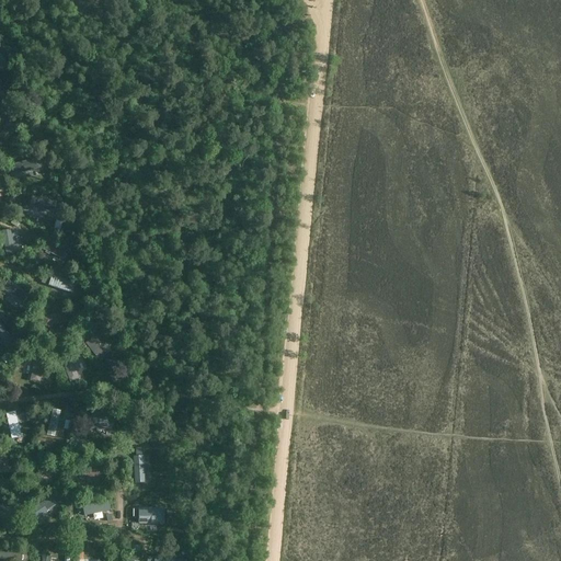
[(13,118),(0,134),(0,138),(4,142),(21,125),(13,118)]
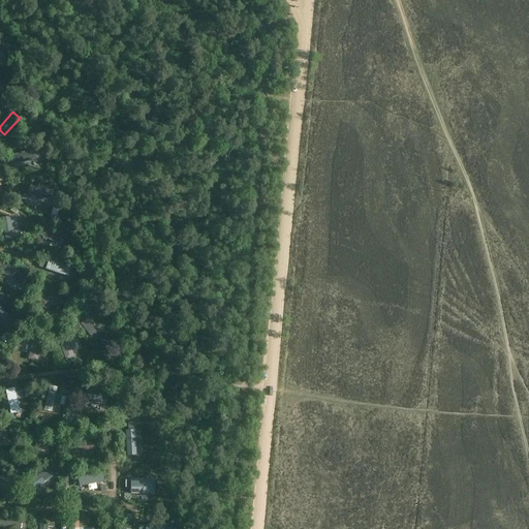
[(16,164),(39,158),(36,149),(12,155),(16,164)]
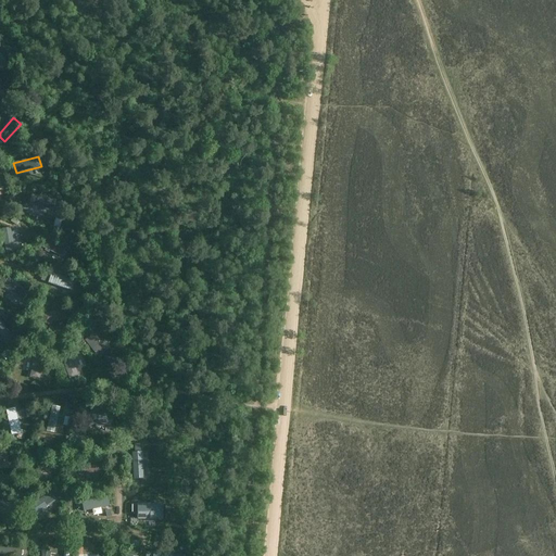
[(32,194),(29,204),(53,210),(55,200),(32,194)]
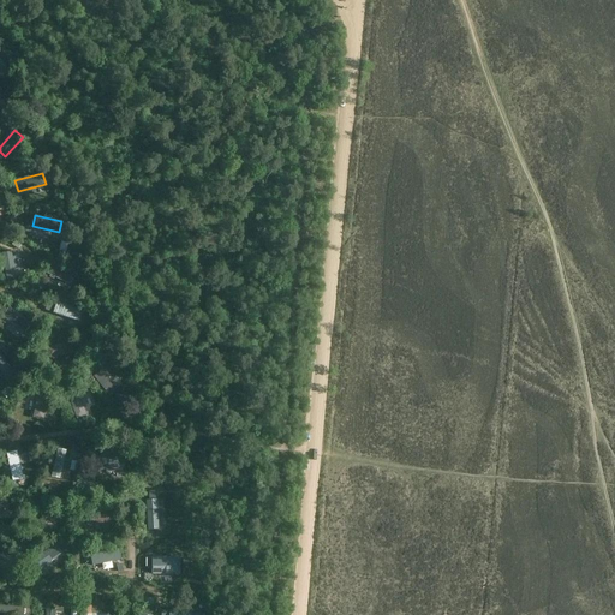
[(9,255),(1,258),(10,276),(17,272),(9,255)]
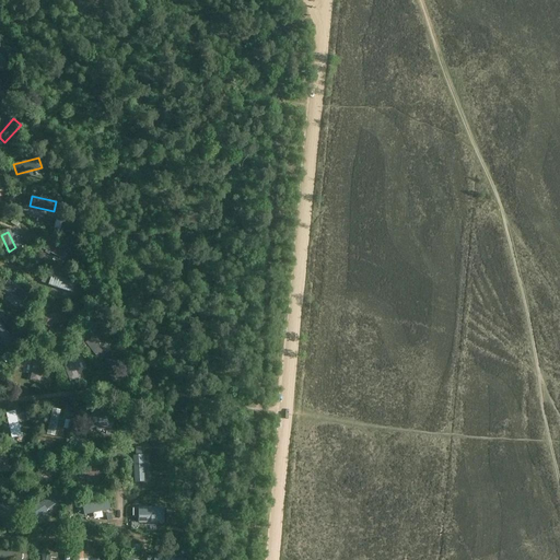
[(41,248),(62,258),(67,249),(45,240),(41,248)]
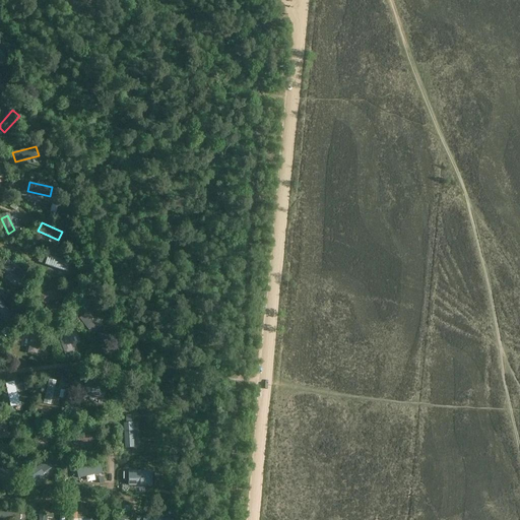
[(46,263),(66,270),(68,264),(49,257),(46,263)]
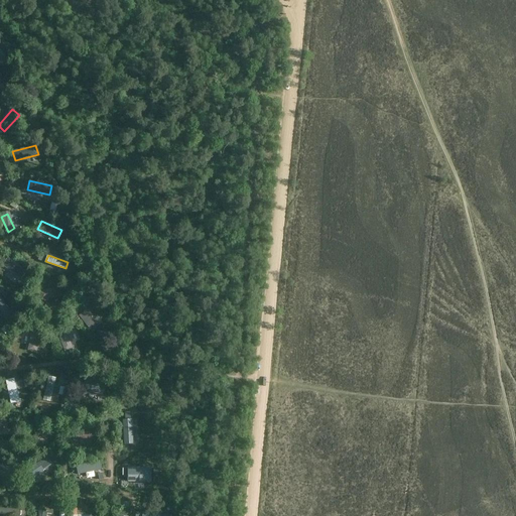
[(18,283),(4,269),(0,272),(0,275),(13,288),(18,283)]
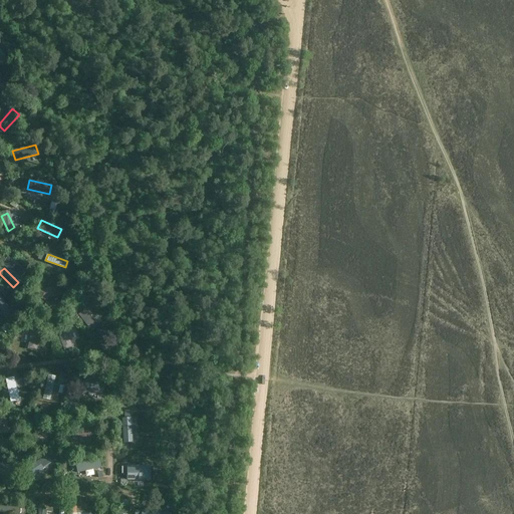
[(97,327),(84,309),(78,313),(91,331),(97,327)]
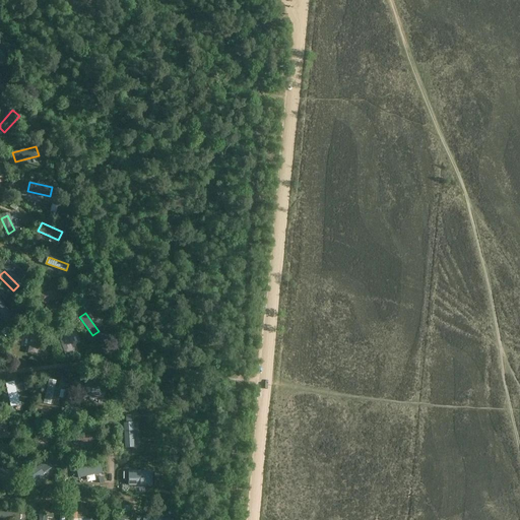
[(33,330),(27,352),(37,354),(42,332),(33,330)]
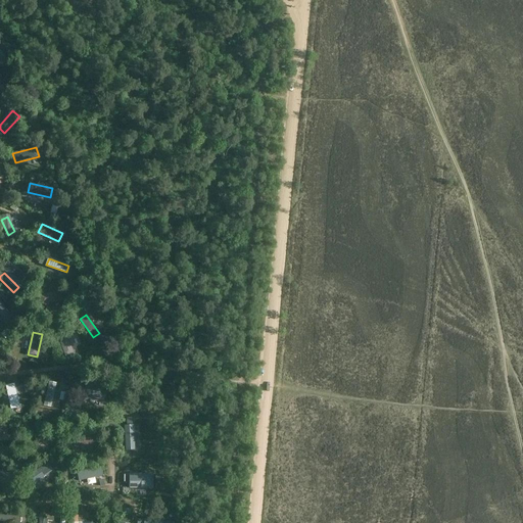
[(75,353),(69,341),(72,340),(69,336),(68,337),(66,332),(57,336),(65,357),(75,353)]
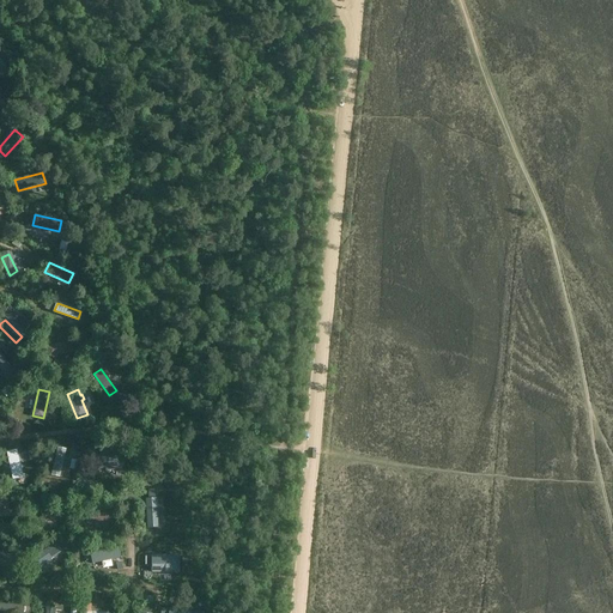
[(59,448),(54,468),(62,469),(67,450),(59,448)]
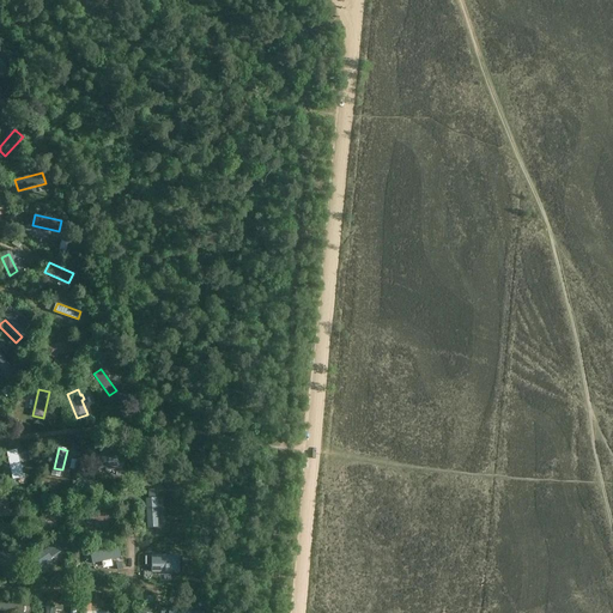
[(103,448),(98,463),(122,471),(127,454),(103,448)]
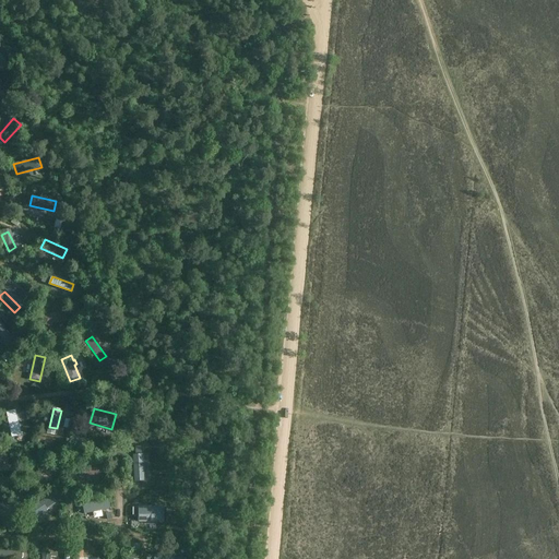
[(18,416),(9,418),(15,441),(24,439),(21,425),(23,424),(21,419),(19,420),(18,416)]
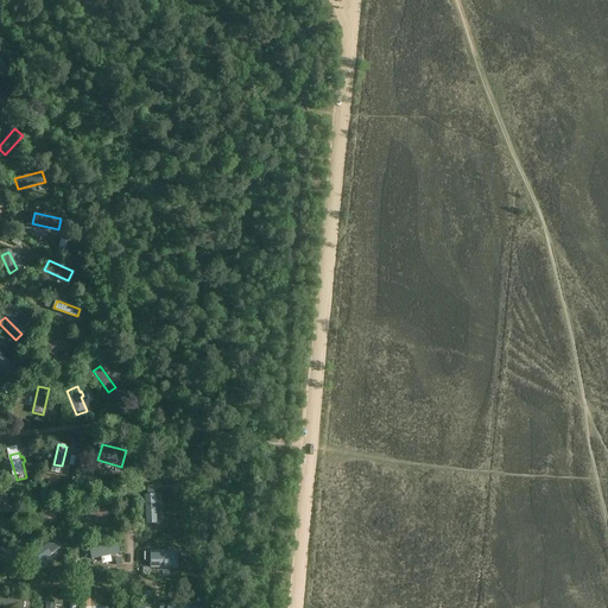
[(43,517),(57,512),(57,514),(63,512),(63,511),(68,510),(64,498),(39,505),(43,517)]
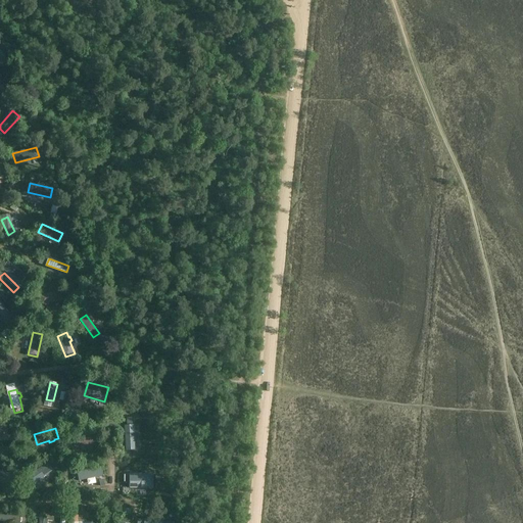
[(72,444),(94,445),(94,435),(73,435),(72,444)]
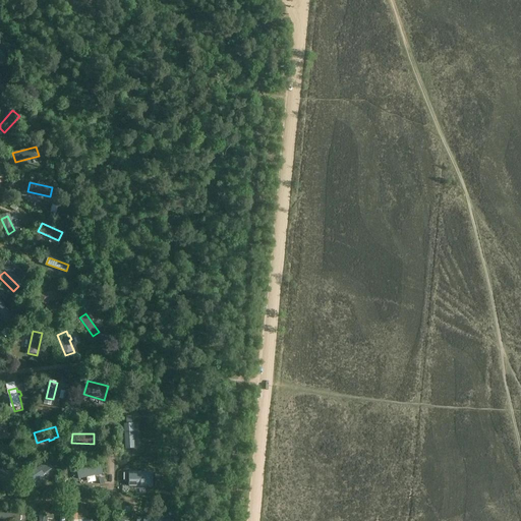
[(35,483),(52,470),(48,464),(30,477),(35,483)]
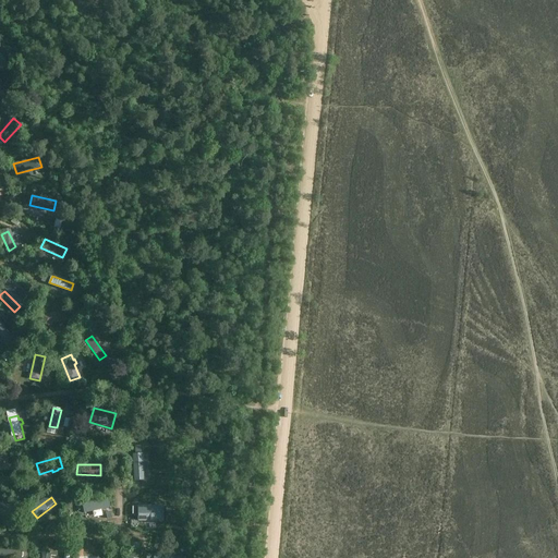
[(0,511),(0,512),(0,513),(5,516),(5,513),(9,514),(12,506),(0,501),(0,511)]
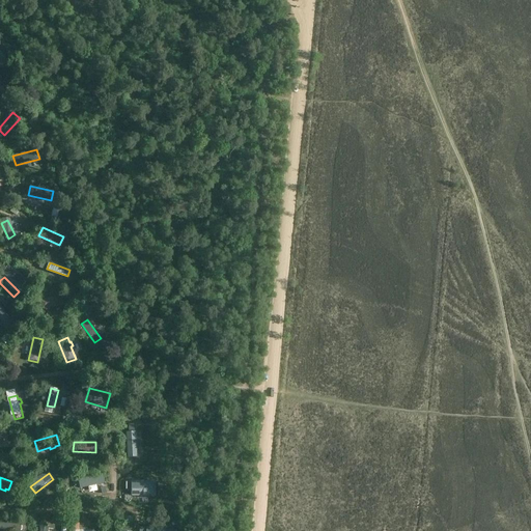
[(86,483),(82,491),(90,495),(94,488),(86,483)]
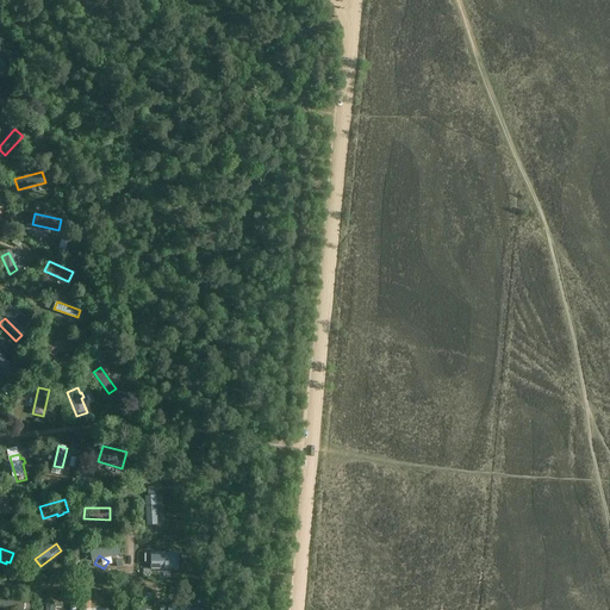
[(153,555),(151,571),(179,571),(179,555),(153,555)]
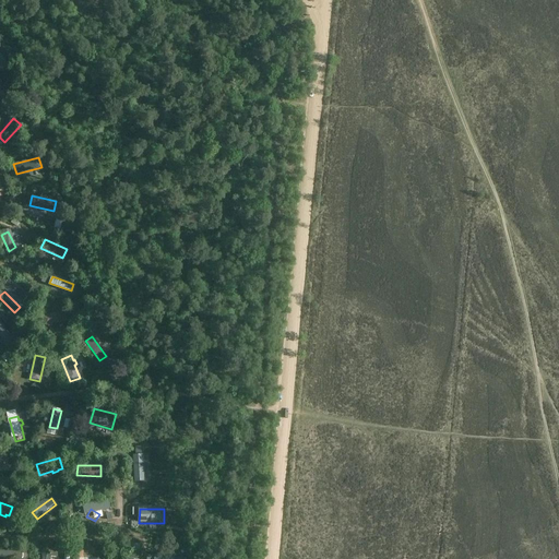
[(0,548),(0,557),(10,558),(20,558),(22,552),(0,548)]
